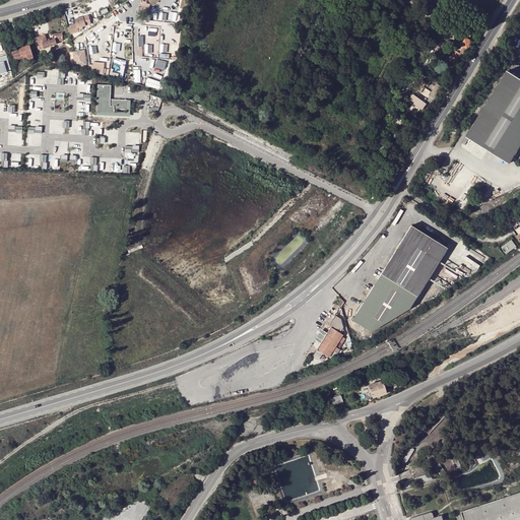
[(79,31),(78,30),(77,27),(83,25),(85,25),(85,23),(90,21),(88,15),(74,19),(76,23),(67,25),(69,35),(79,31)]
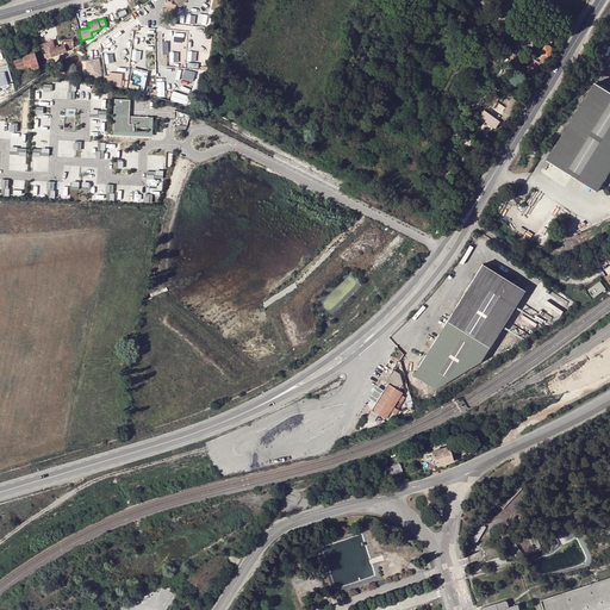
[(73,38),(63,39),(63,44),(55,48),(53,39),(42,43),(45,54),(43,54),(45,58),(50,56),(50,57),(67,53),(64,48),(73,48),(73,38)]
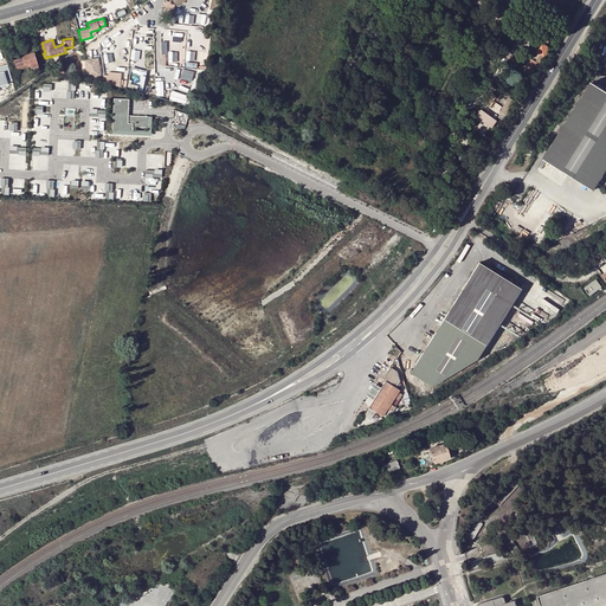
[(527,72),(533,76),(550,49),(545,45),(540,43),(535,52),(539,55),(527,72)]
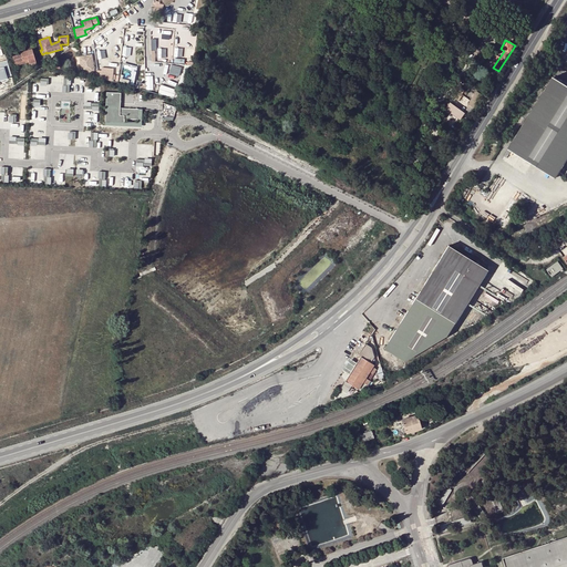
[(12,57),(14,63),(29,59),(30,63),(35,61),(32,49),(26,51),(20,52),(21,53),(12,57)]
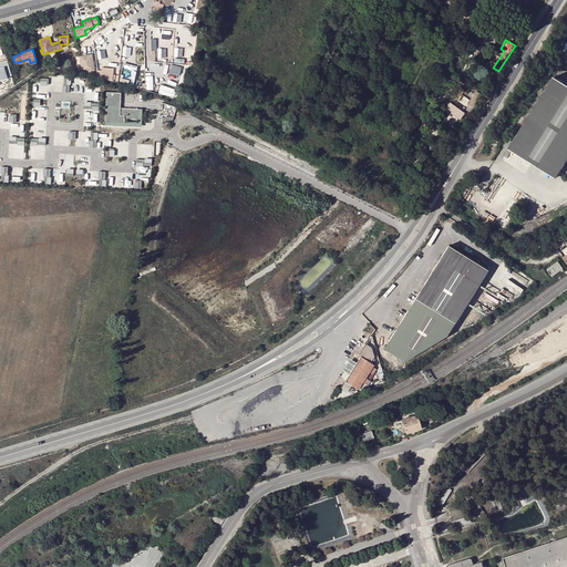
[(92,54),(79,57),(81,74),(94,72),(92,54)]
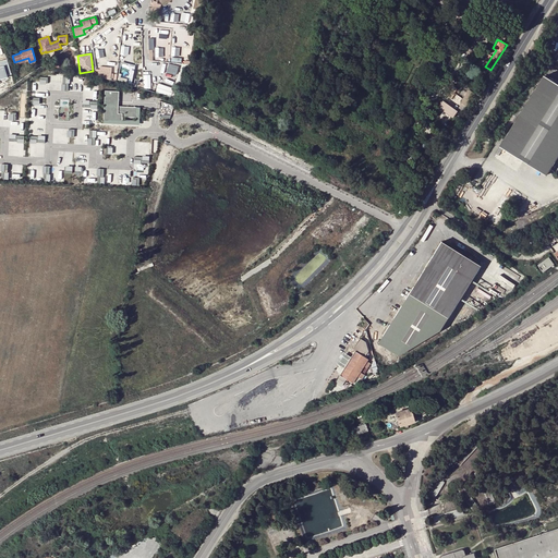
[(180,70),(179,62),(182,62),(182,56),(168,57),(169,70),(180,70)]
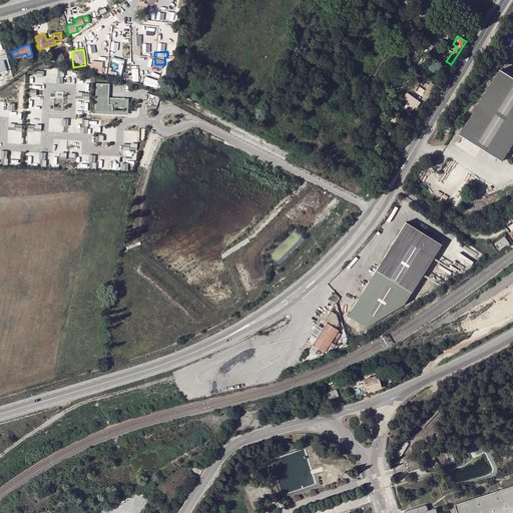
[(22,58),(23,61),(33,58),(32,55),(27,57),(26,53),(13,57),(14,61),(22,58)]
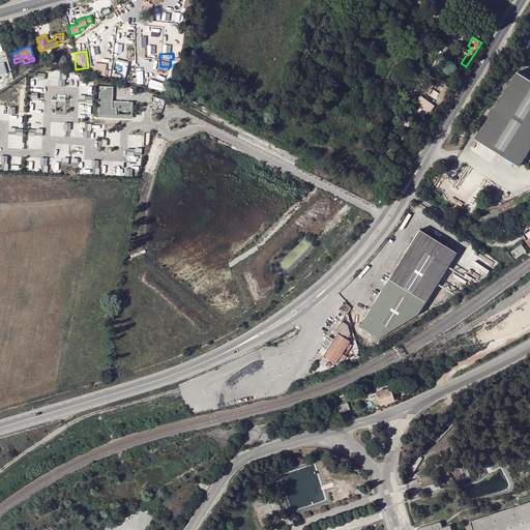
[(125,78),(129,61),(115,58),(112,75),(125,78)]
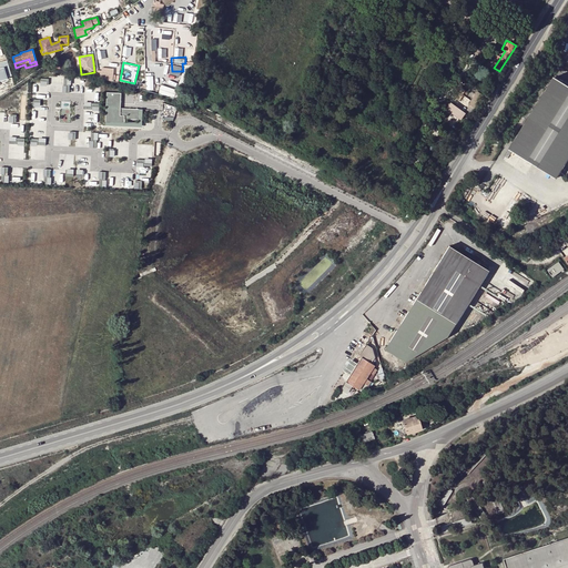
[(113,73),(101,72),(101,80),(112,82),(113,73)]
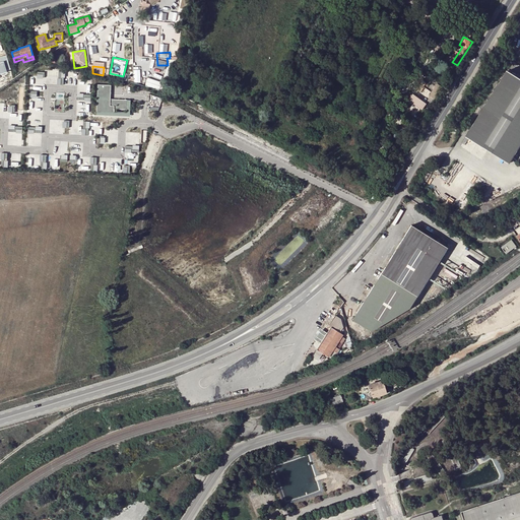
[(444,76),(449,79),(453,72),(448,69),(444,76)]
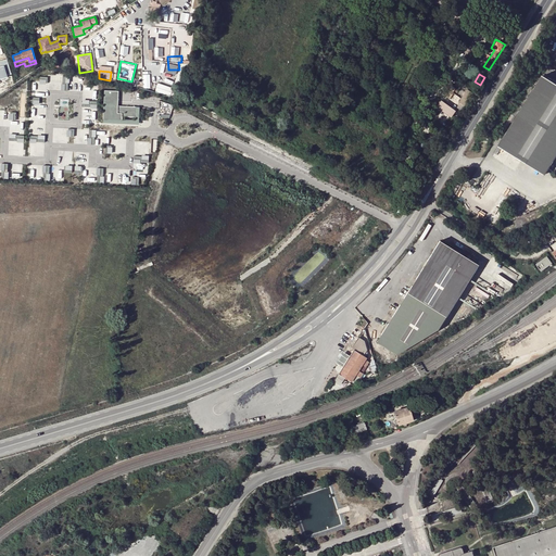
[(555,84),(542,76),(498,148),(545,176),(550,169),(555,174),(555,173),(555,84)]
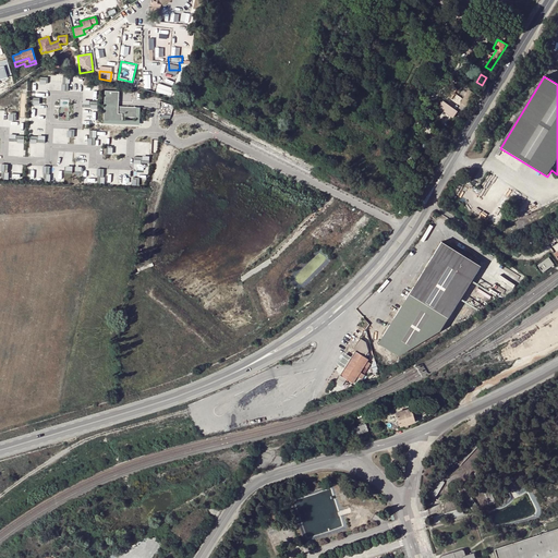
[(174,88),(158,83),(155,93),(171,98),(174,88)]
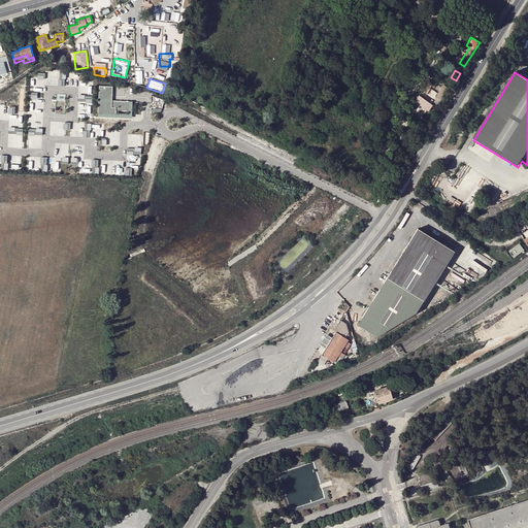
[(99,86),(98,112),(116,113),(116,110),(130,111),(130,101),(112,100),(112,87),(99,86)]
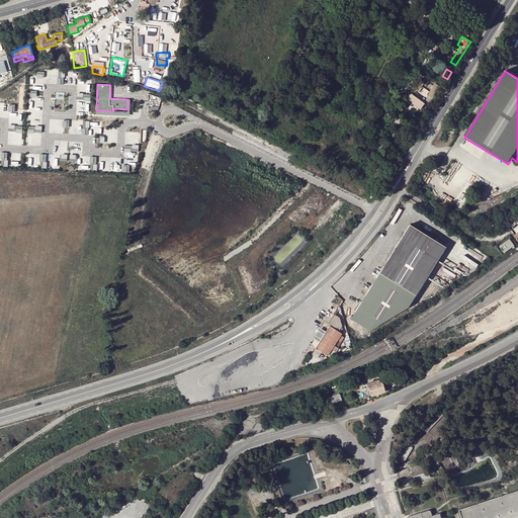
[(427,97),(433,100),(441,89),(434,85),(427,96),(427,97)]
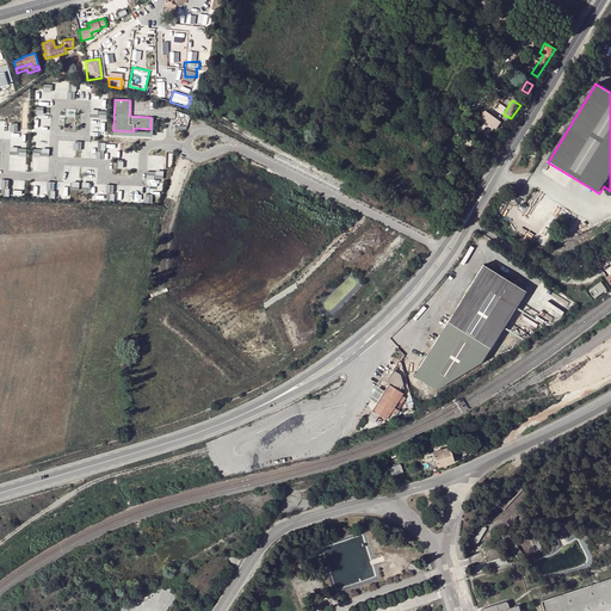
[(511,118),(504,115),(499,123),(505,127),(511,118)]
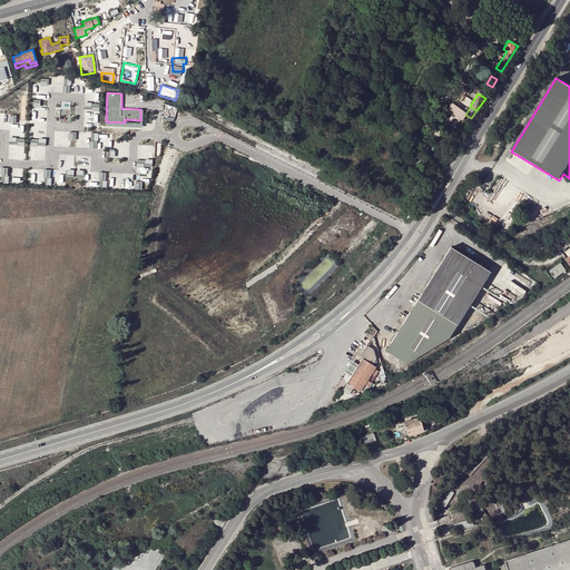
[(143,127),(144,109),(140,109),(140,120),(139,124),(125,123),(106,121),(106,126),(143,127)]
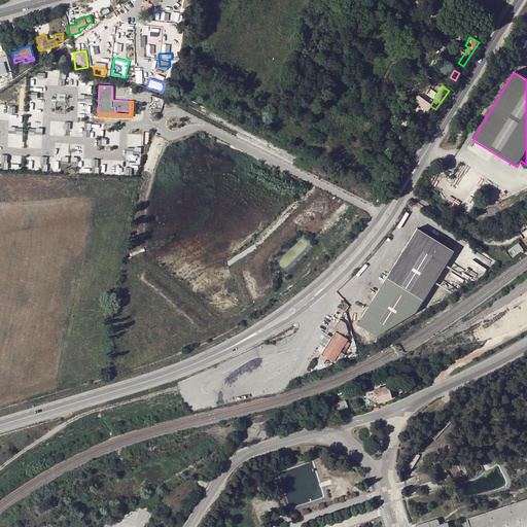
[(417,230),(357,325),(376,337),(415,313),(453,251),(417,230)]
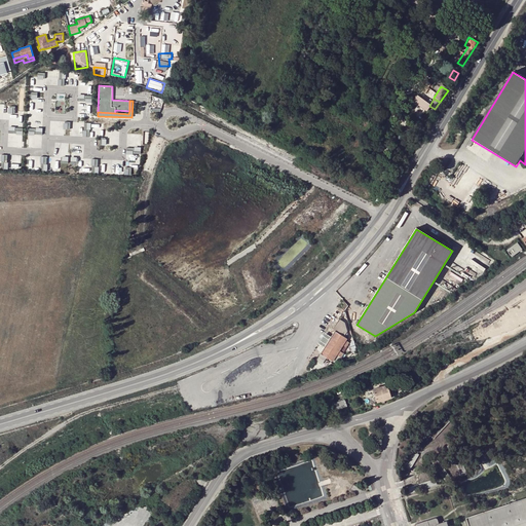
[(506,250),(512,257),(523,250),(518,242),(506,250)]
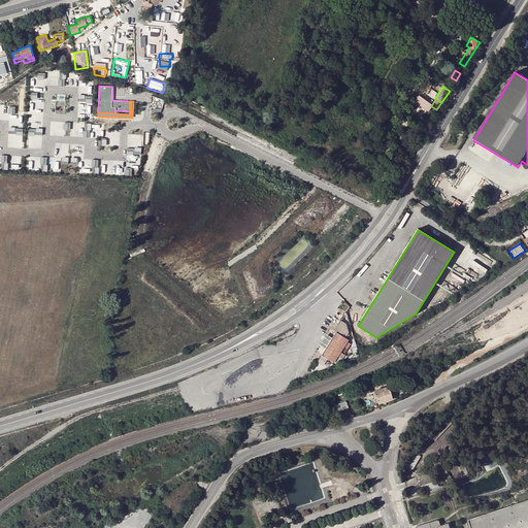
[(337,365),(350,361),(349,359),(343,360),(342,359),(338,357),(341,352),(343,348),(351,352),(353,349),(351,343),(348,341),(349,340),(345,338),(349,333),(345,324),(339,321),(333,331),(335,332),(332,338),(325,350),(317,363),(324,366),(328,360),(337,365)]
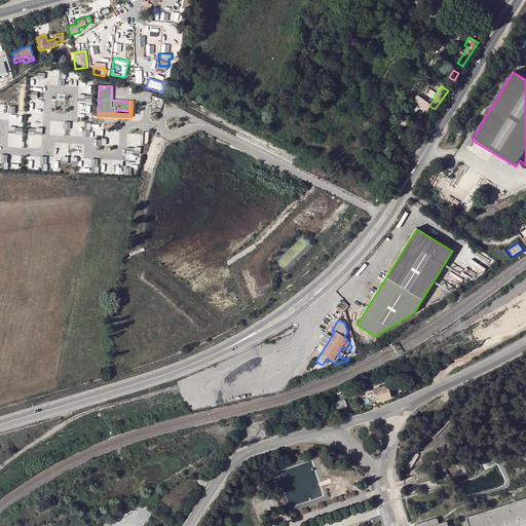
[(325,333),(317,344),(324,348),(331,337),(325,333)]
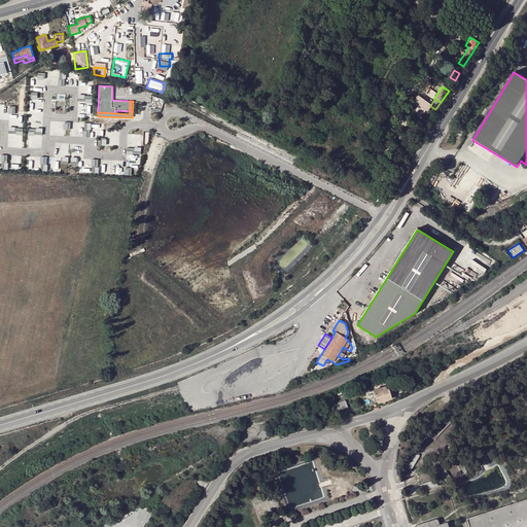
[(389,386),(375,390),(376,394),(374,395),(374,397),(377,396),(377,398),(374,399),(376,403),(379,402),(379,403),(393,399),(392,396),(394,395),(392,390),(390,391),(389,386)]
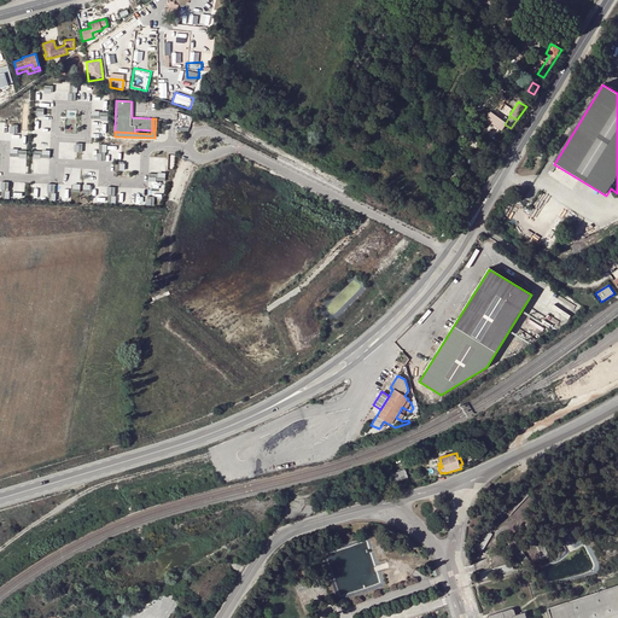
[(406,471),(392,476),(395,483),(408,478),(406,471)]
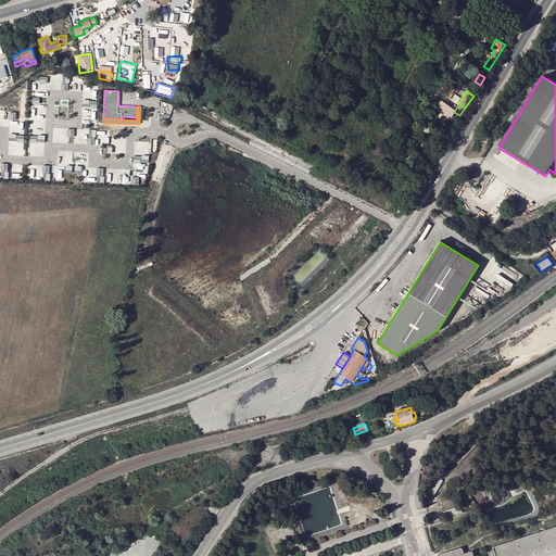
[(555,555),(555,526),(493,546),(495,555),(555,555)]
